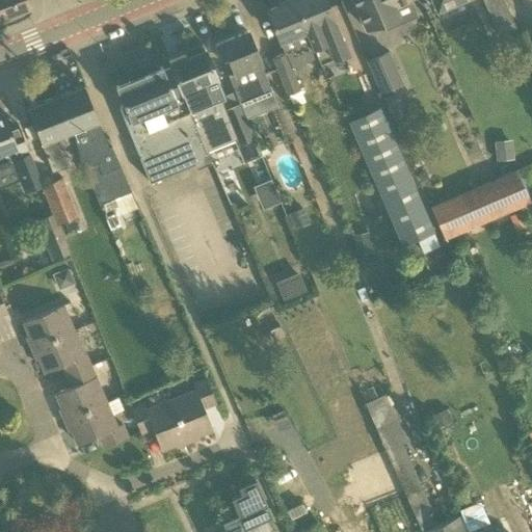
[(0,0),(0,21),(32,9),(27,0),(0,0)]
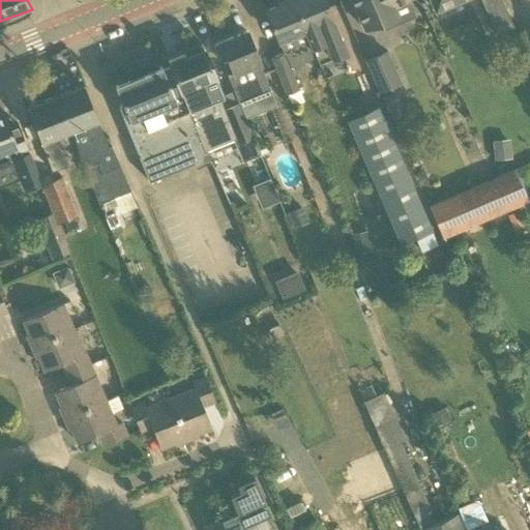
[(290,48),(308,40),(312,38),(294,0),(286,0),(277,3),(278,5),(276,6),(266,10),(283,51),(287,49),(290,48)]
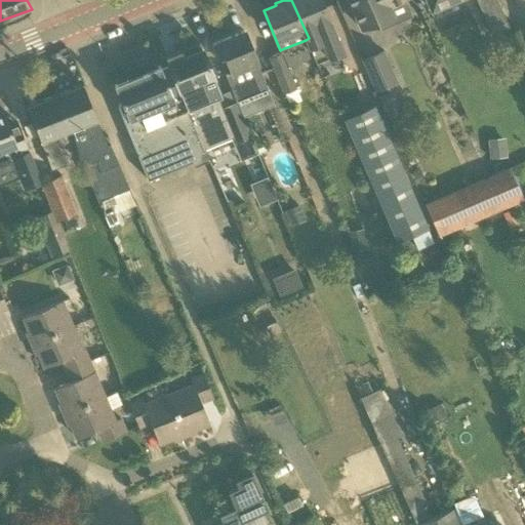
[(321,0),(291,0),(309,38),(306,40),(316,64),(344,52),(321,0)]
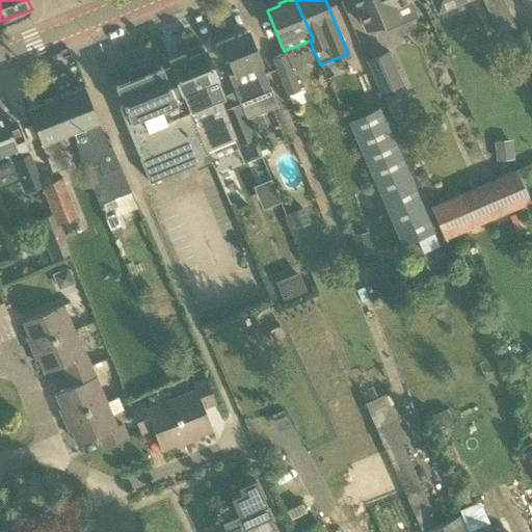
[(411,3),(410,0),(353,0),(368,31),(401,16),(398,9),(411,3)]
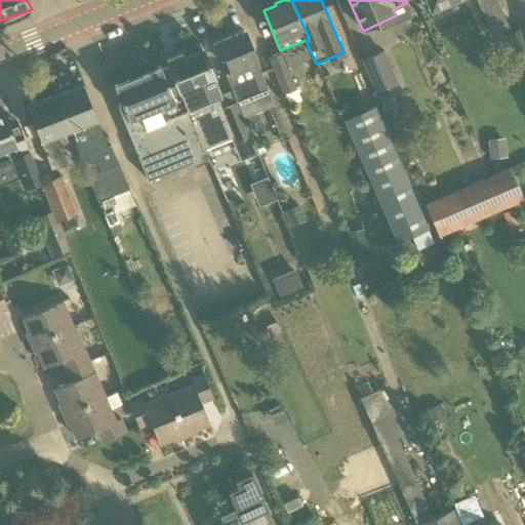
[(427,0),(433,12),(460,0),(427,0)]
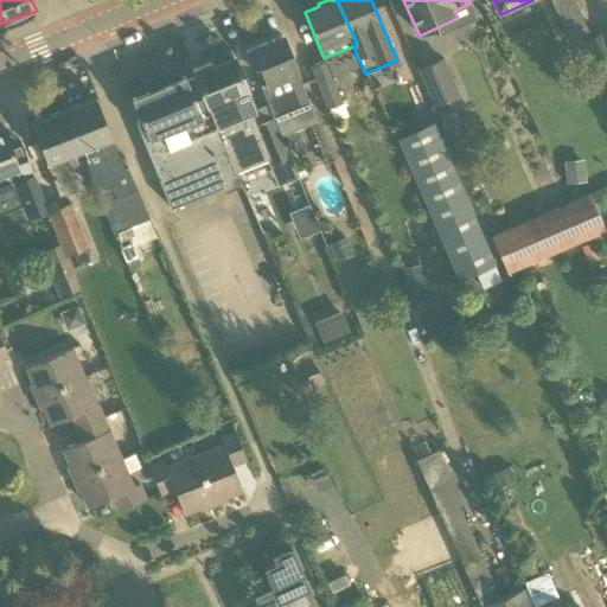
[(569,39),(570,39),(588,31),(575,0),(558,0),(553,2),(569,39)]
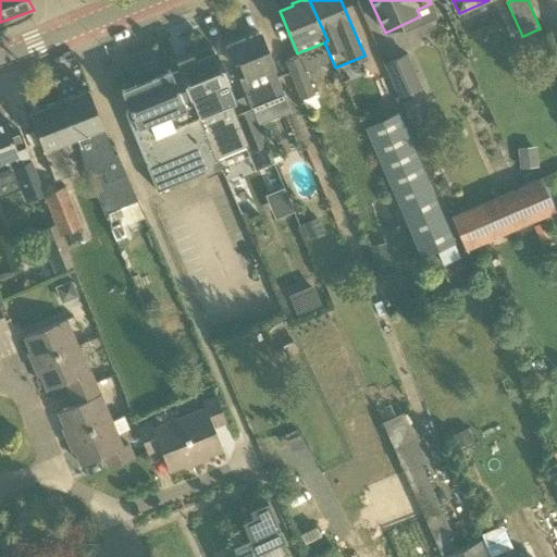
[(246,97),(251,108),(284,95),(277,77),(259,33),(225,47),(233,65),(240,62),(247,77),(243,78),(239,81),(244,91),(246,97)]
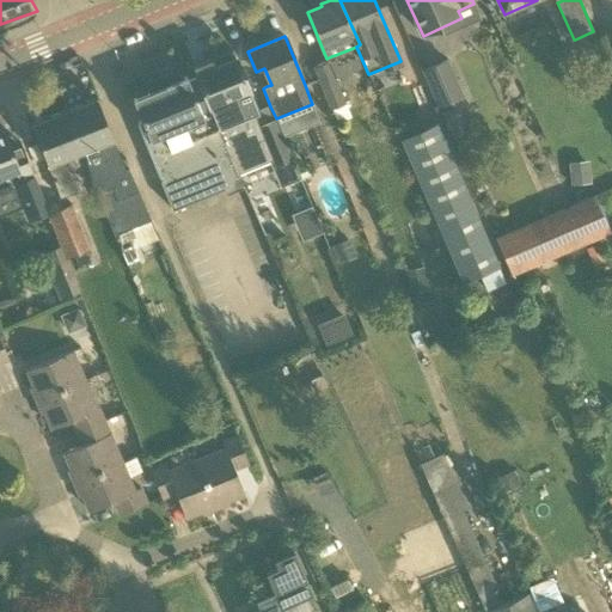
[(301,179),(276,118),(270,106),(259,111),(243,71),(242,71),(236,56),(213,66),(212,62),(197,68),(243,172),(244,171),(270,160),(270,163),(271,164),(271,166),(273,169),(274,171),(276,173),(277,176),(280,177),(282,178),(285,179),(287,181),(288,181),(291,181),(293,181),(295,181),(299,179),(301,179)]
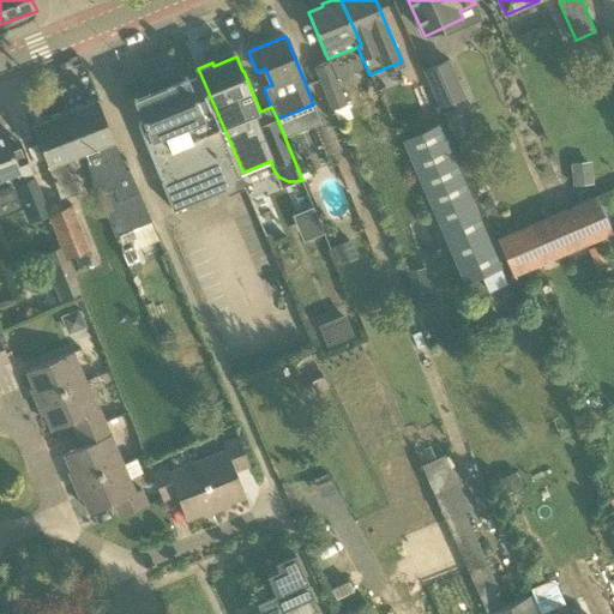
[(439,107),(447,103),(464,96),(449,58),(423,68),(439,107)]
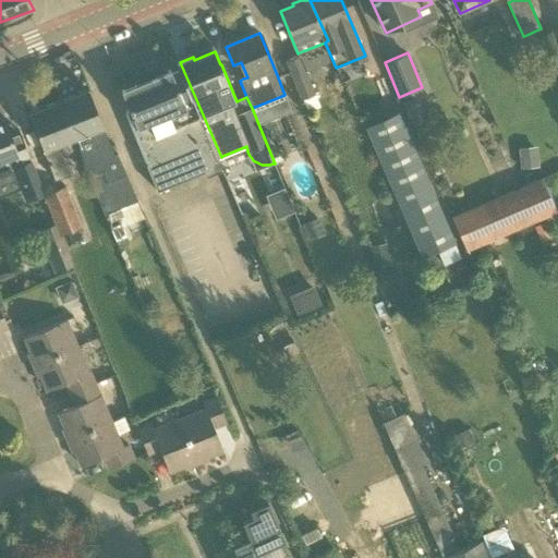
[(299,56),(286,61),(301,100),(315,95),(305,69),(299,56)]
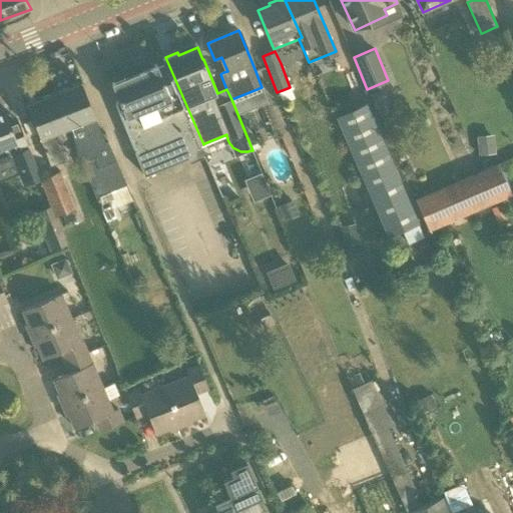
[(209,157),(204,143),(203,144),(165,57),(163,58),(164,61),(164,63),(157,66),(156,64),(153,65),(152,61),(123,72),(125,77),(111,82),(118,99),(116,100),(115,104),(144,175),(155,171),(154,168),(204,147),(208,157),(209,157)]
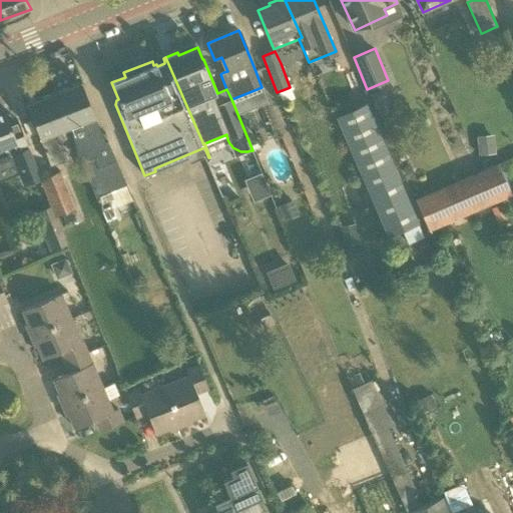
[(105,143),(83,87),(81,82),(52,93),(66,127),(70,126),(77,145),(75,146),(95,197),(126,184),(116,161),(99,167),(95,157),(96,156),(93,148),(105,143)]
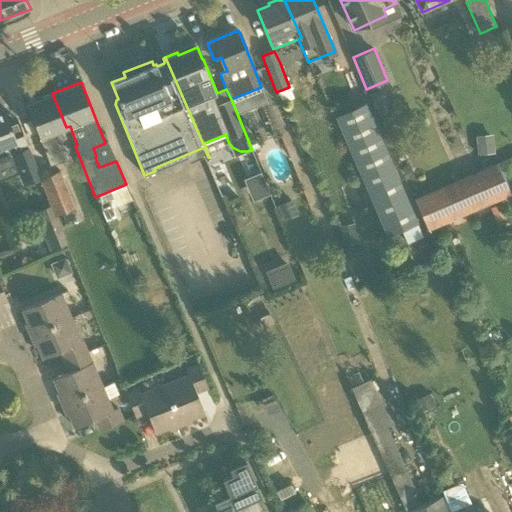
[(53,132),(66,127),(52,93),(26,103),(49,165),(64,159),(53,132)]
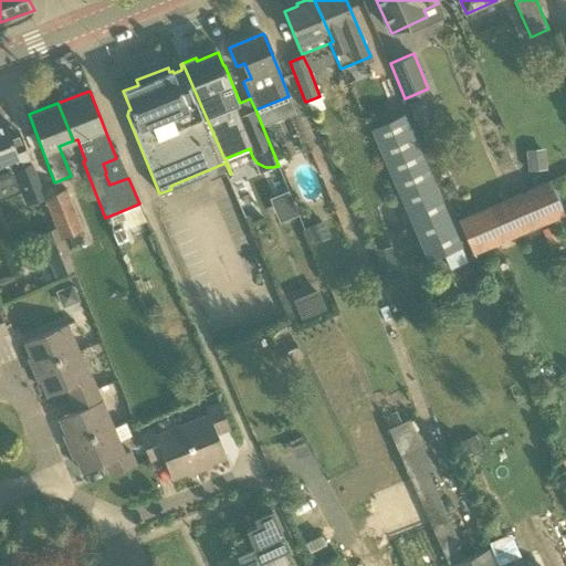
[(463,247),(405,114),(401,106),(387,113),(387,111),(363,122),(366,129),(369,128),(428,262),(438,258),(463,247)]
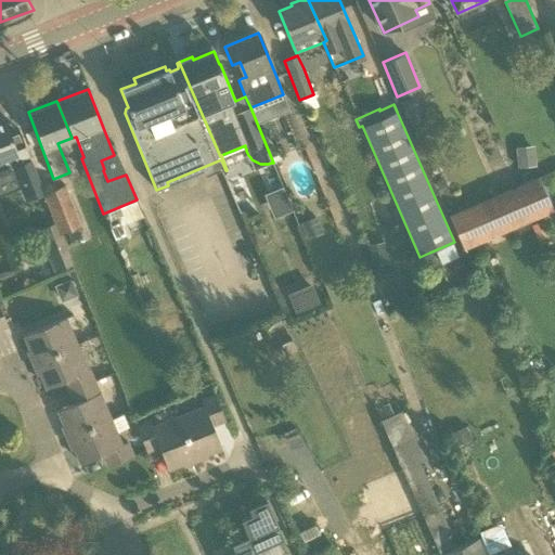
[(29,156),(24,143),(20,131),(9,134),(3,121),(0,123),(0,176),(7,173),(5,172),(13,169),(25,199),(43,192),(29,156)]
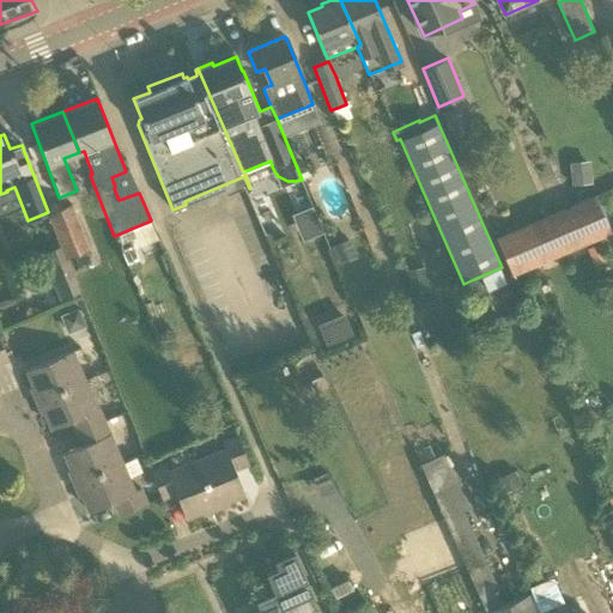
[(572,186),(593,183),(590,161),(570,163),(572,186)]
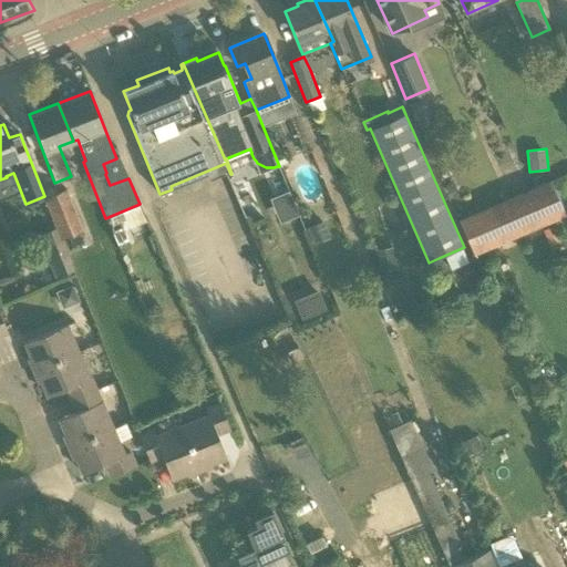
[(473,255),(487,249),(566,215),(552,181),(459,220),(473,255)]
